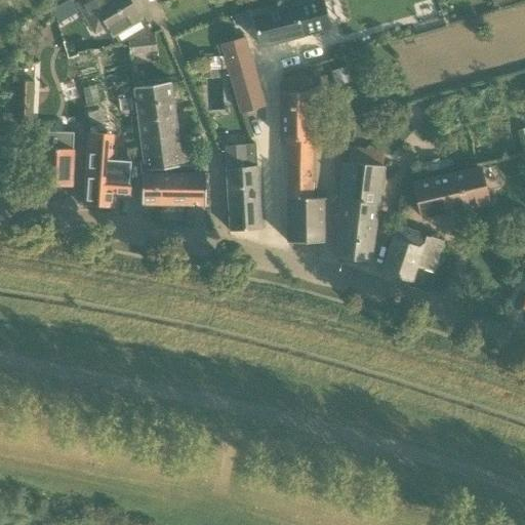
[(130,0),(120,0),(117,2),(110,6),(106,0),(81,0),(77,3),(95,34),(107,28),(113,38),(115,37),(143,21),(130,0)]
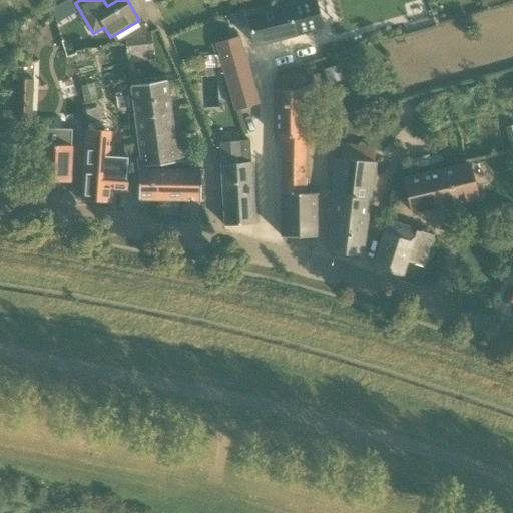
[(314,0),(297,5),(247,17),(255,46),(287,38),(304,33),(323,28),(315,0),(314,0)]
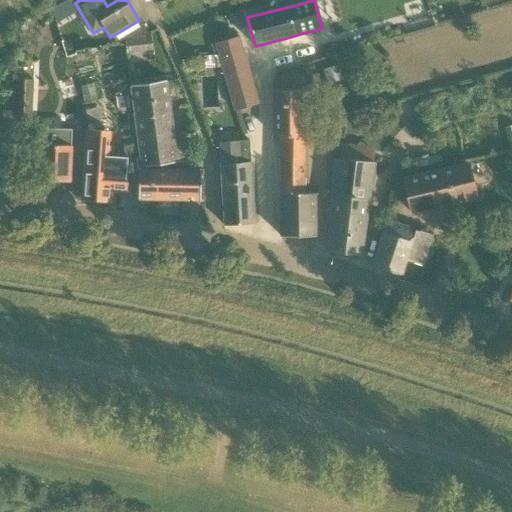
[(126,39),(147,32),(139,20),(112,36),(116,42),(126,39)]
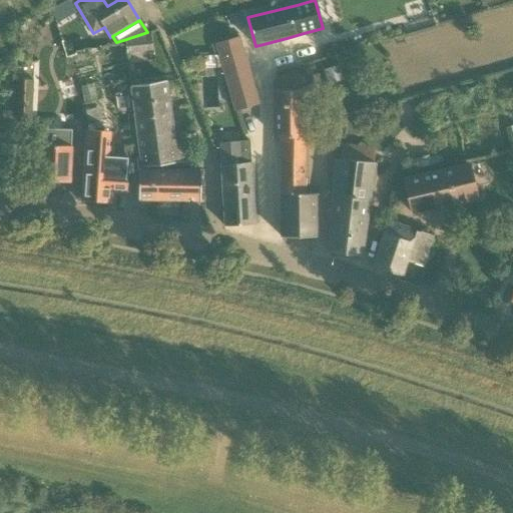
[(127,53),(154,50),(151,31),(147,32),(126,39),(127,53)]
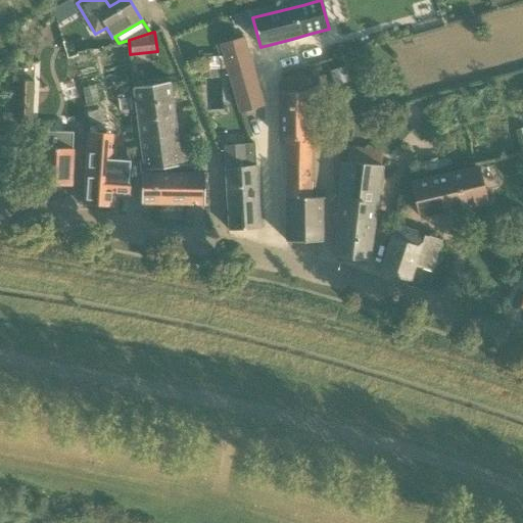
[(230,80),(255,72),(245,37),(220,45),(230,80)]
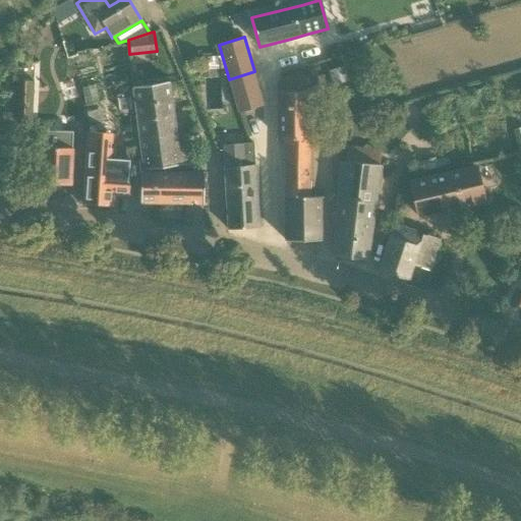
[(35,80),(31,80),(31,66),(18,65),(16,122),(33,123),(35,80)]
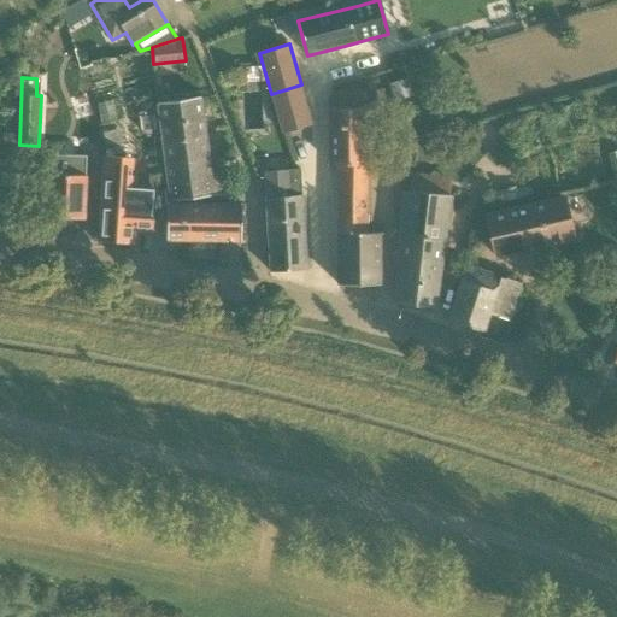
[(394,103),(413,95),(409,78),(389,84),(394,103)]
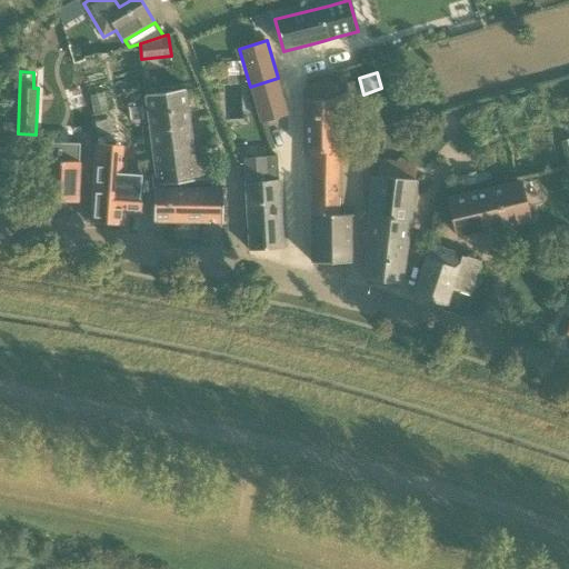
[(278,78),(250,87),(261,125),(289,116),(278,78)]
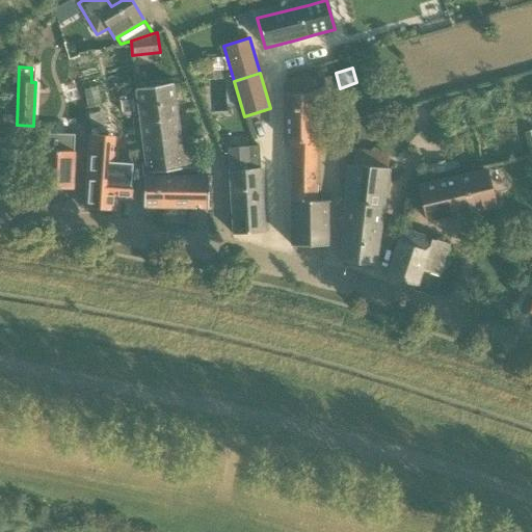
[(286,95),(286,143),(291,143),(315,141),(315,139),(315,104),(315,95),(314,95),(314,78),(286,79),(286,95)]
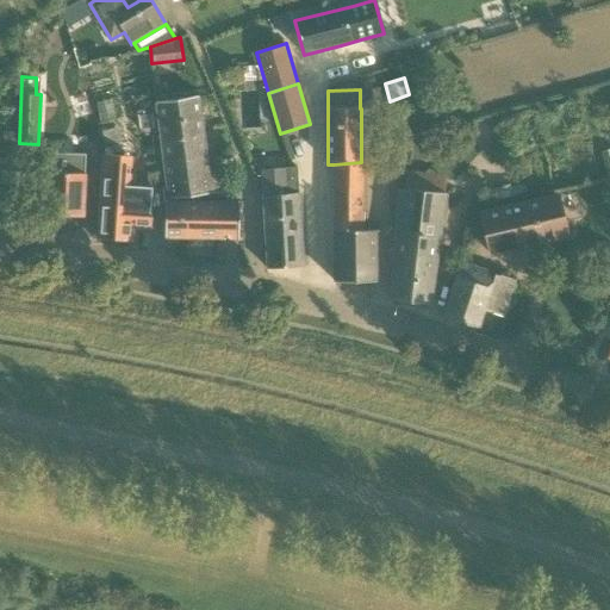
[(209,173),(207,157),(199,97),(157,103),(170,199),(212,194),(228,192),(224,170),(209,173)]
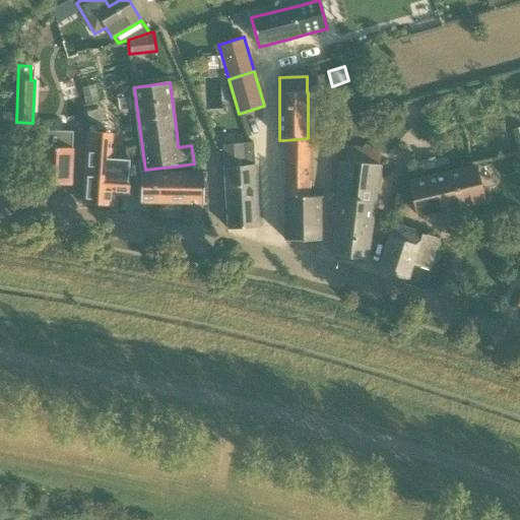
[(131,98),(118,100),(123,132),(135,130),(131,98)]
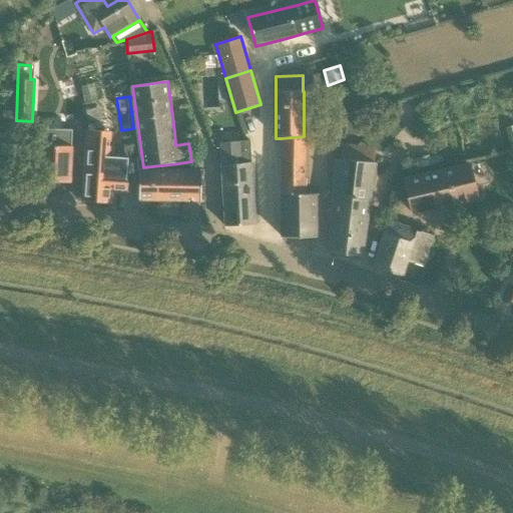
[(73,130),(40,128),(38,181),(70,182),(73,130)]
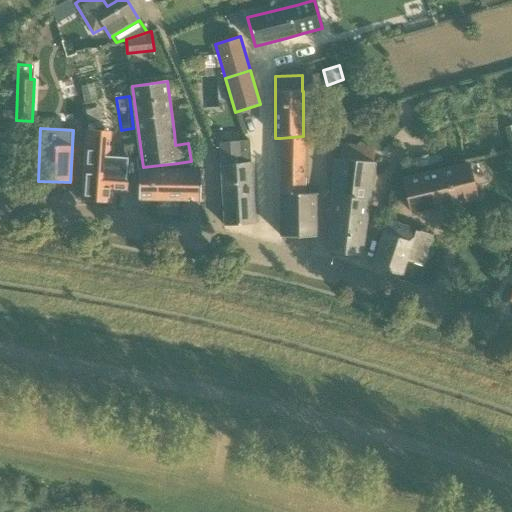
[(83,183),(82,186),(84,186),(83,200),(110,203),(111,190),(127,191),(128,174),(128,172),(127,172),(128,166),(138,167),(139,167),(136,143),(135,143),(125,144),(127,160),(124,160),(123,172),(106,171),(107,159),(109,132),(88,131),(84,183),(83,183)]
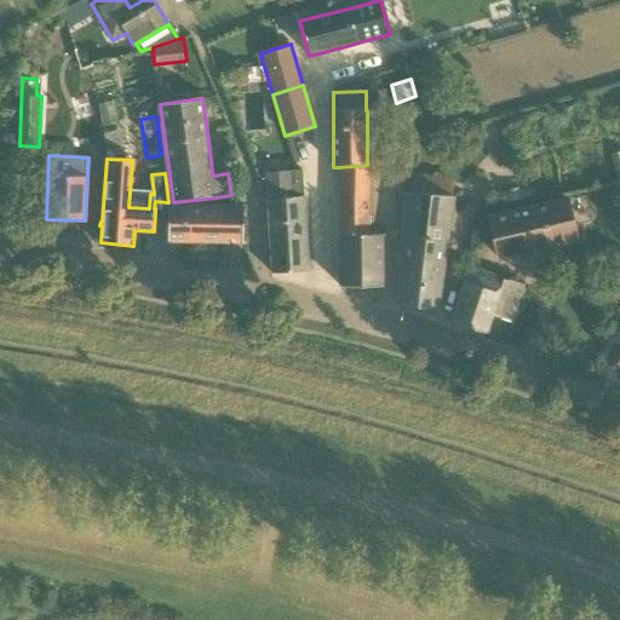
[(340,287),(383,286),(385,286),(385,235),(372,235),(371,165),(367,165),(339,167),(340,287)]
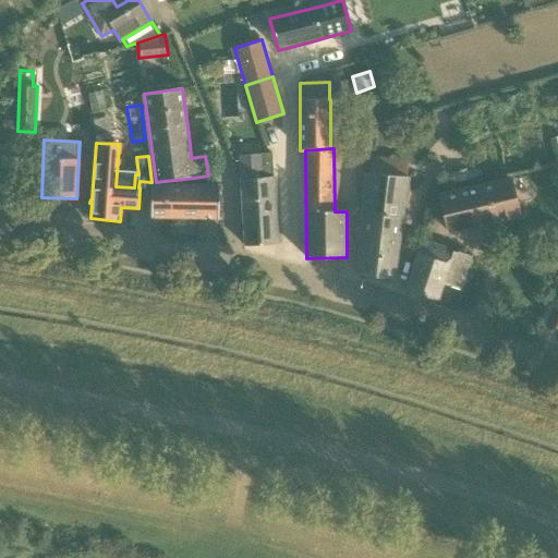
[(278,244),(273,162),(273,155),(261,155),(262,178),(241,180),(245,246),(278,244)]
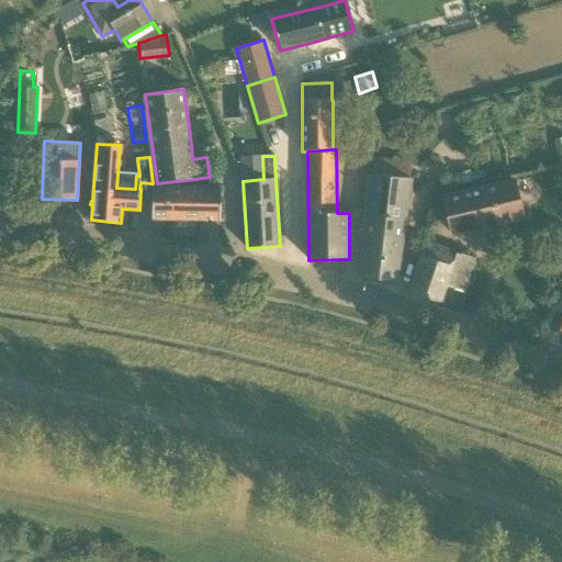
[(368,213),(361,278),(396,281),(407,178),(366,173),(368,213)]
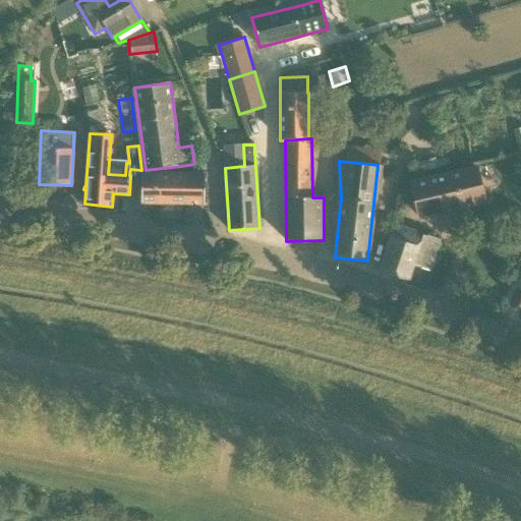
[(477,168),(411,183),(419,218),(485,201),(477,168)]
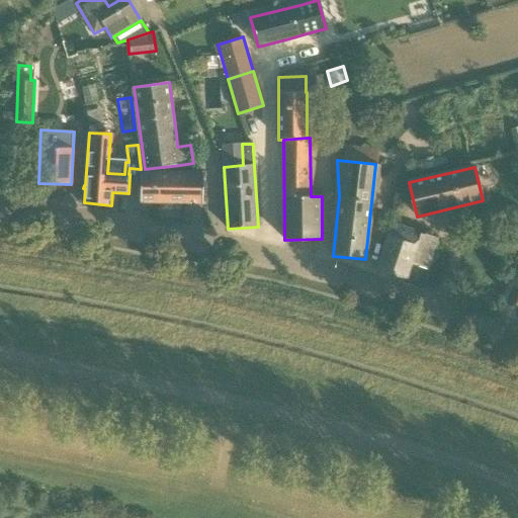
[(203,202),(203,172),(141,171),(141,201),(203,202)]
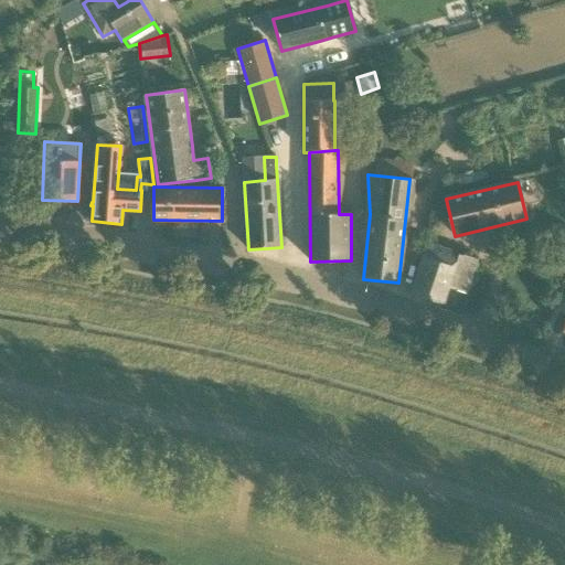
[(449,287),(468,294),(479,260),(464,255),(462,256),(428,245),(412,294),(443,305),(449,287)]
